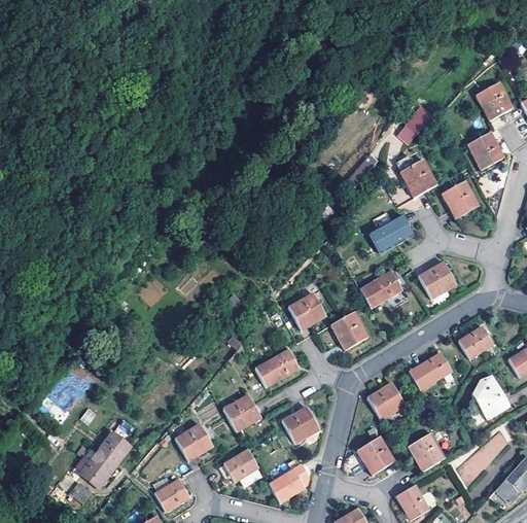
[(476,95),(481,104),(483,103),(485,102),(493,117),(512,107),(498,82),(476,95)]
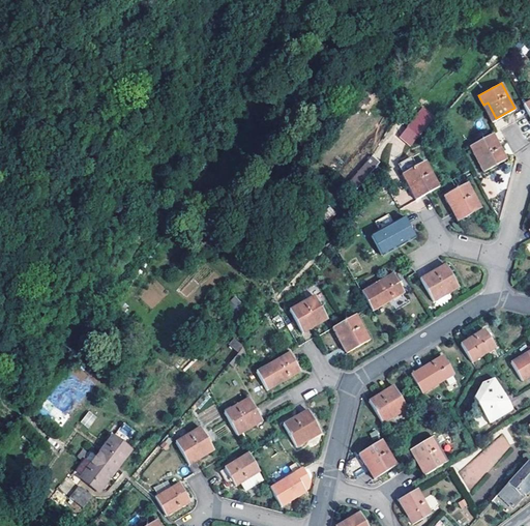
[(492,120),(496,118),(488,103),(486,104),(483,105),(492,120)]
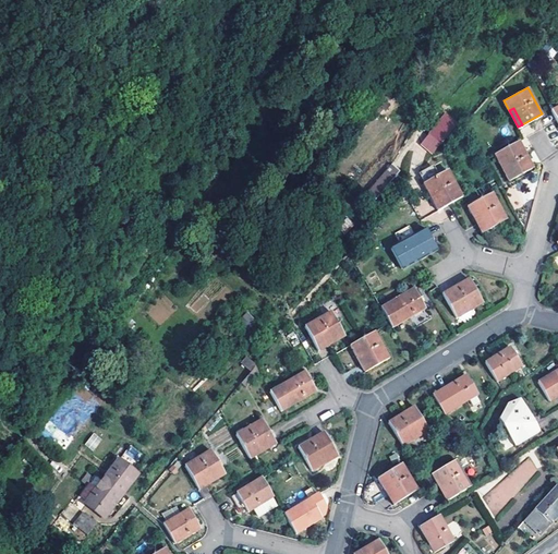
[(428,133),(423,141),(435,149),(449,128),(447,127),(445,117),(447,112),(444,111),(437,120),(443,124),(433,136),(428,133)]
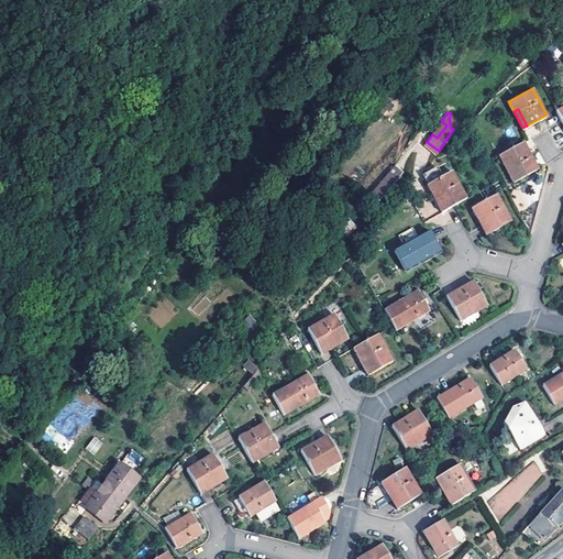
[(451,128),(453,129),(460,120),(451,113),(449,118),(451,128)]
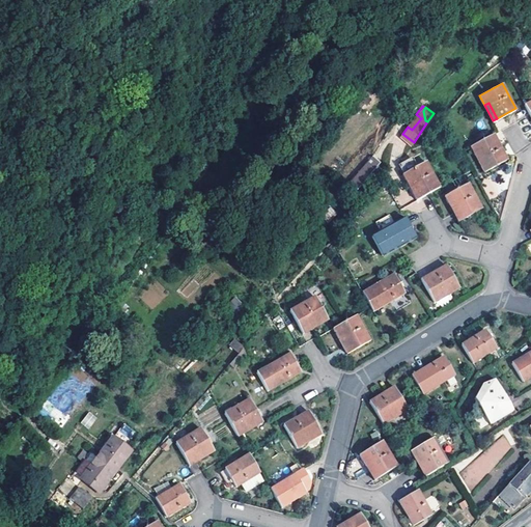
[(421,118),(416,114),(408,127),(412,130),(421,118)]
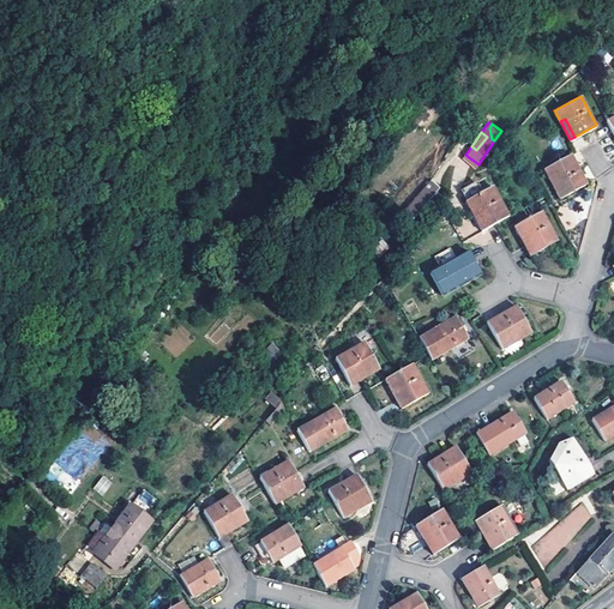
[(571,152),(543,167),(560,196),(587,181),(576,162),(571,152)]
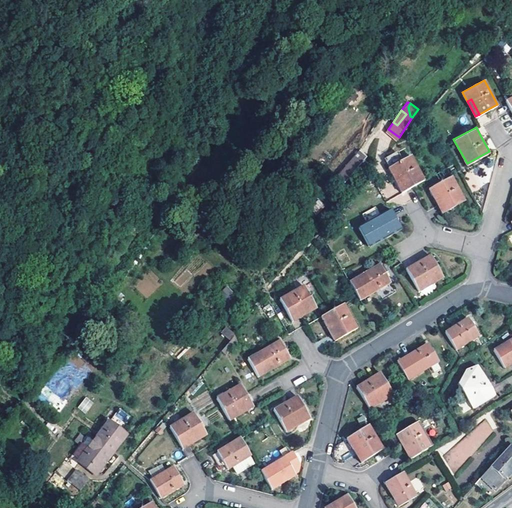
[(385,162),(387,167),(410,155),(407,149),(385,162)]
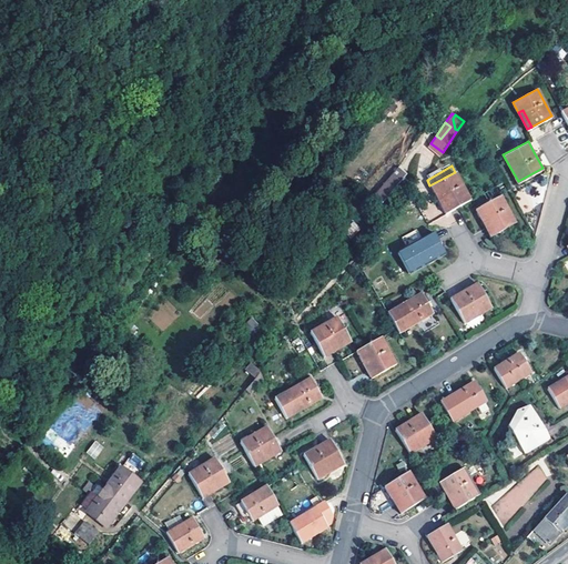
[(392,171),(365,201),(372,207),(398,177),(392,171)]
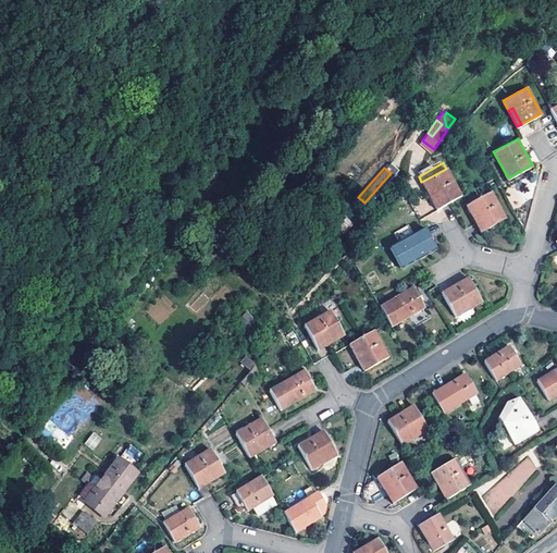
[(433,188),(442,205),(449,200),(460,195),(446,169),(421,182),(426,192),(433,188)]
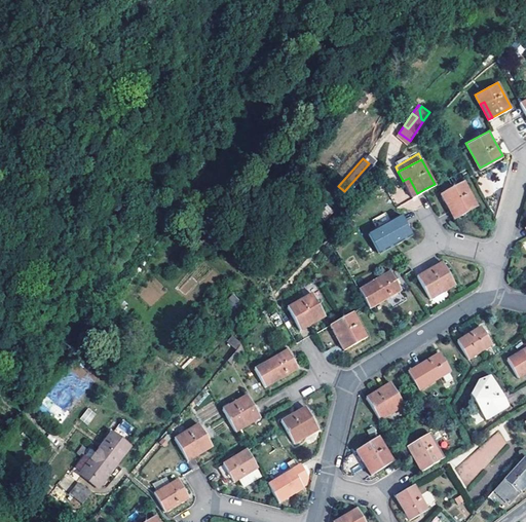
[(414,194),(417,193),(409,178),(403,181),(411,195),(414,194)]
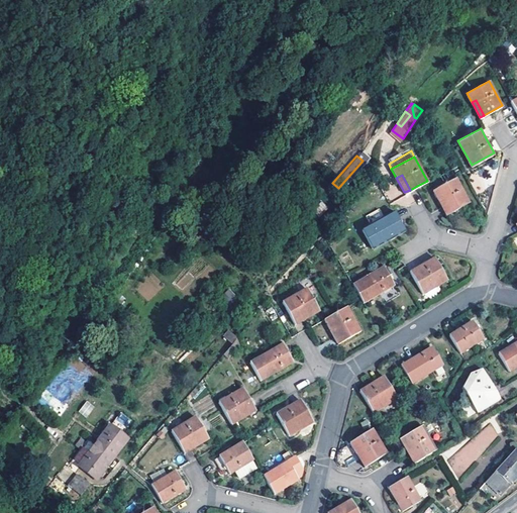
[(454,178),(432,190),(437,199),(439,197),(442,196),(450,211),(467,202),(454,178)]
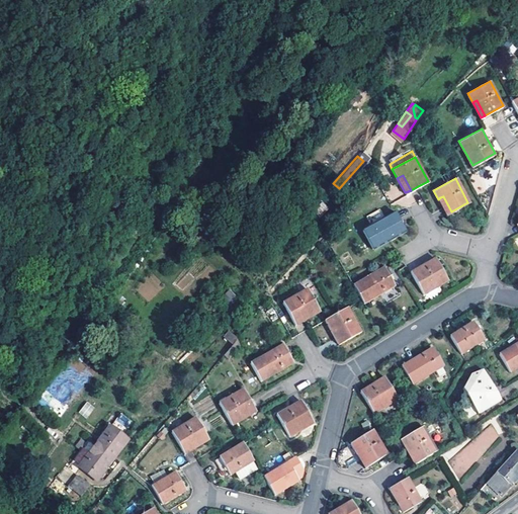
[(446,215),(451,211),(443,196),(440,197),(438,199),(446,215)]
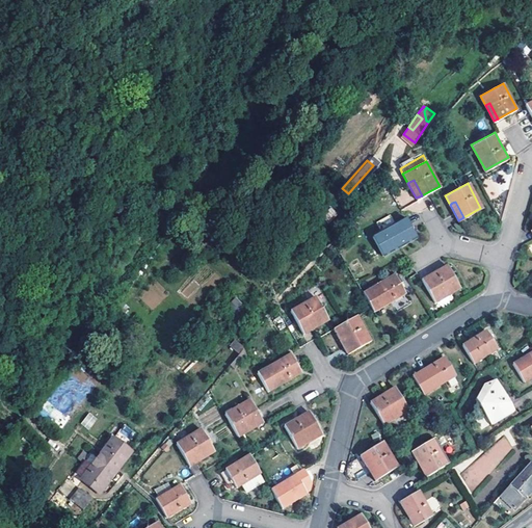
[(382,254),(414,236),(409,229),(403,218),(372,236),(382,254)]
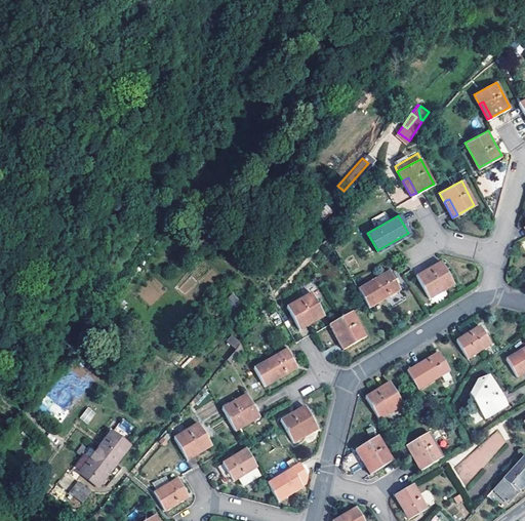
[(440,282),(444,288),(453,283),(440,262),(429,268),(416,276),(426,291),(440,282)]
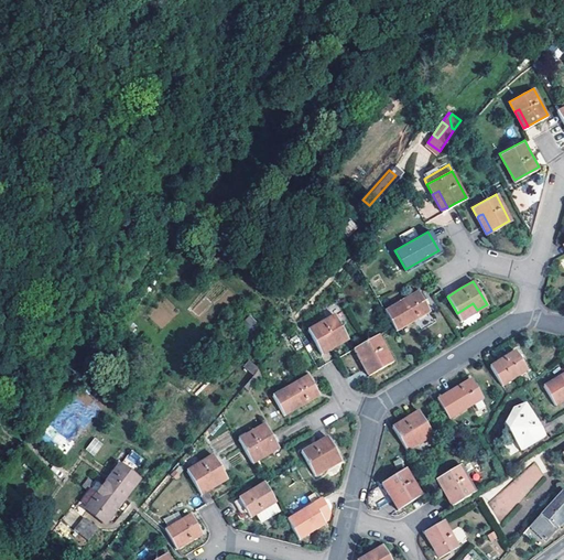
[(418,289),(384,309),(393,324),(397,329),(430,308),(418,289)]
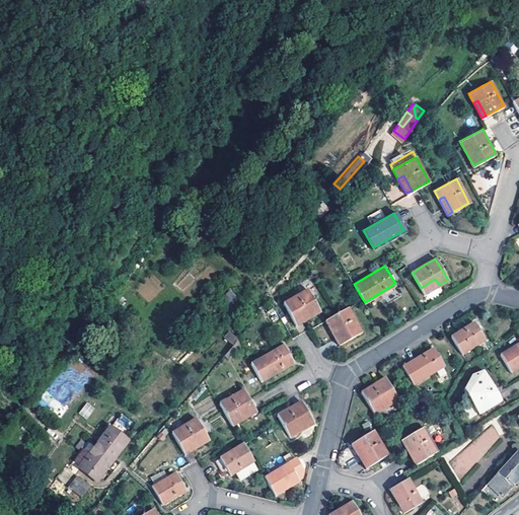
[(425,294),(439,285),(435,279),(421,288),(425,294)]
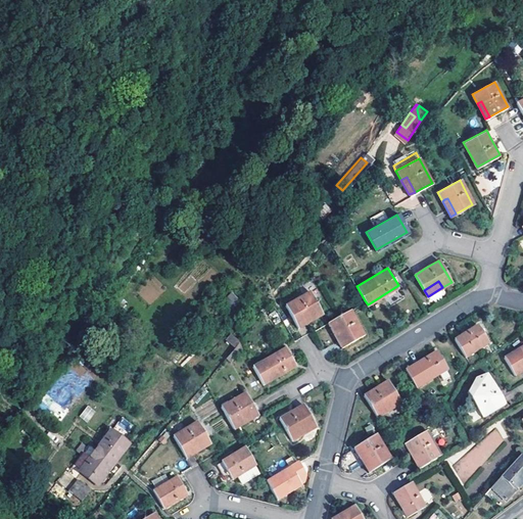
[(310,292),(286,307),(298,328),(323,314),(310,292)]
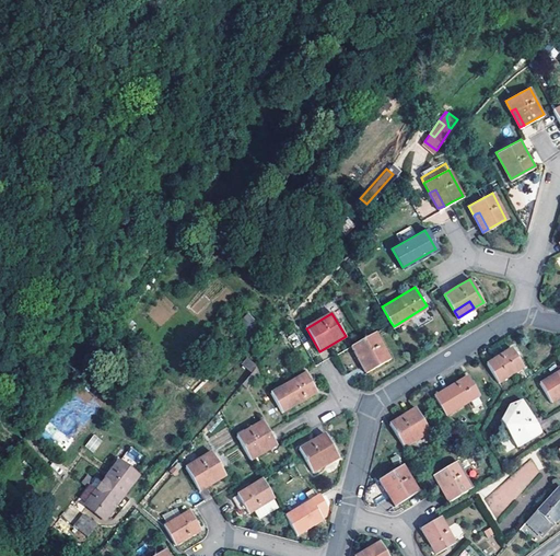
[(362,352),(371,368),(389,357),(374,331),(351,345),(357,355),(362,352)]
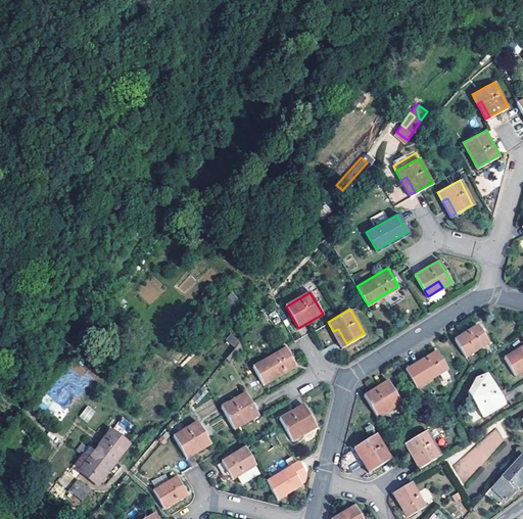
[(124,322),(115,332),(126,340),(134,331),(124,322)]
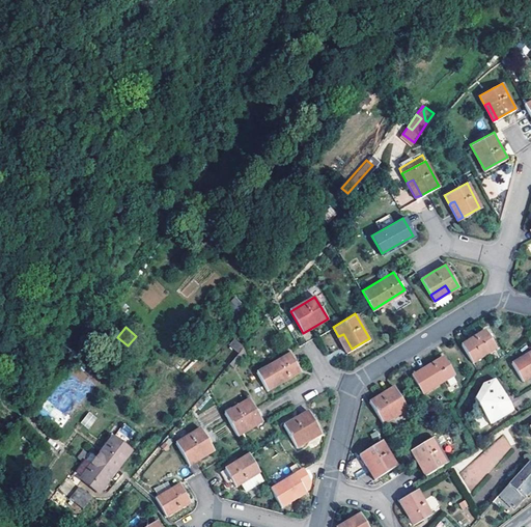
[(484,329),(462,343),(473,360),(496,345),(484,329)]
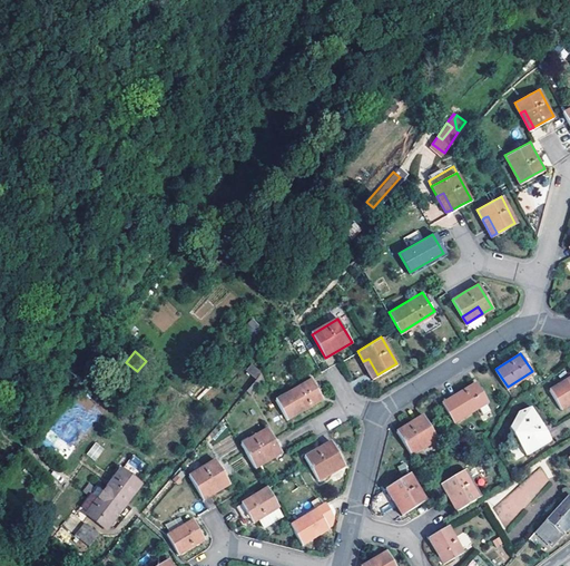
[(252,359),(245,367),(255,374),(262,368),(252,359)]
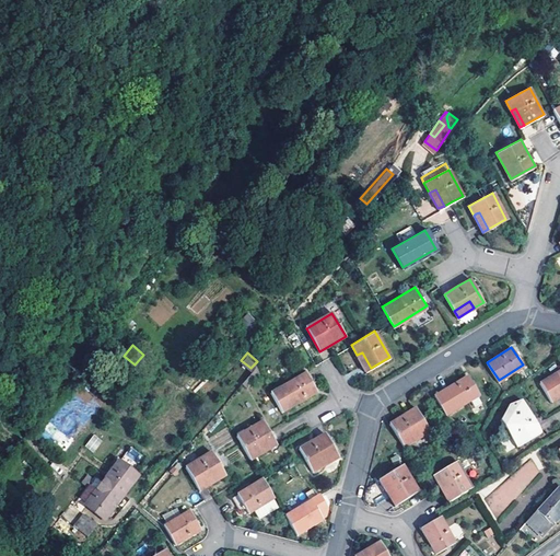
[(365,370),(371,368),(362,352),(357,355),(365,370)]
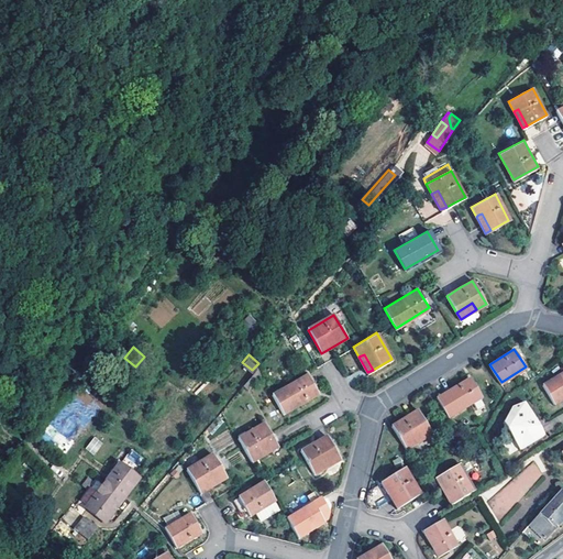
[(562,370),(542,383),(554,402),(562,395),(562,370)]
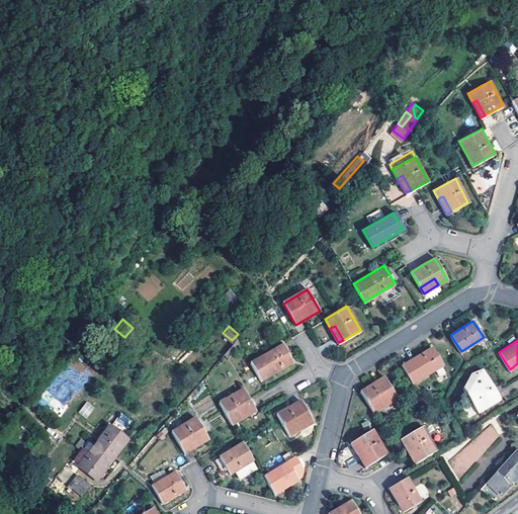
[(232,342),(229,347),(233,350),(237,346),(232,342)]
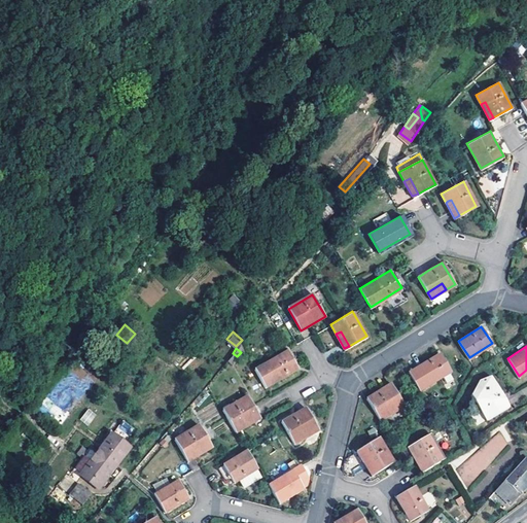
[(286,351),(253,371),(264,388),(297,368),(292,359),(286,351)]
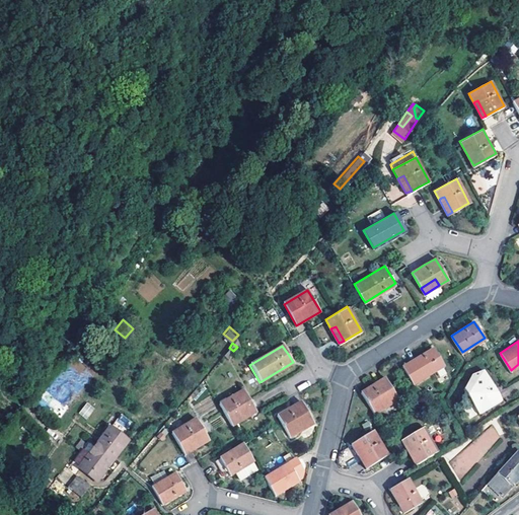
[(433,347),(403,365),(414,383),(435,371),(438,377),(446,372),(442,366),(444,365),(433,347)]
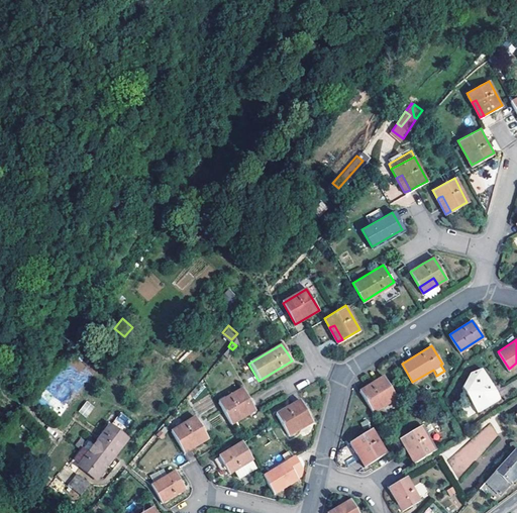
[(228,346),(222,351),(227,355),(232,349),(228,346)]
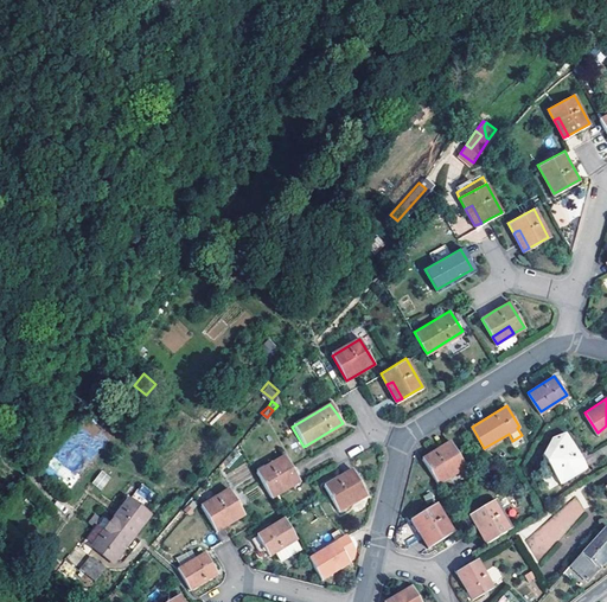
[(542,452),(550,465),(554,462),(564,480),(586,467),(579,455),(564,430),(551,434),(542,452)]
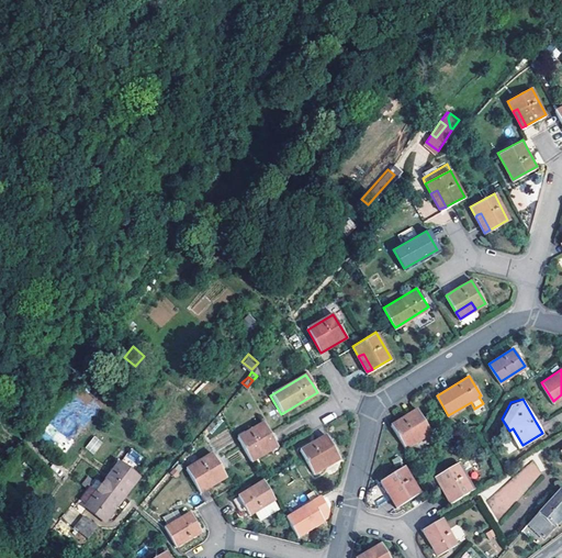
[(406,414),(391,423),(405,447),(431,431),(417,408),(406,414)]
